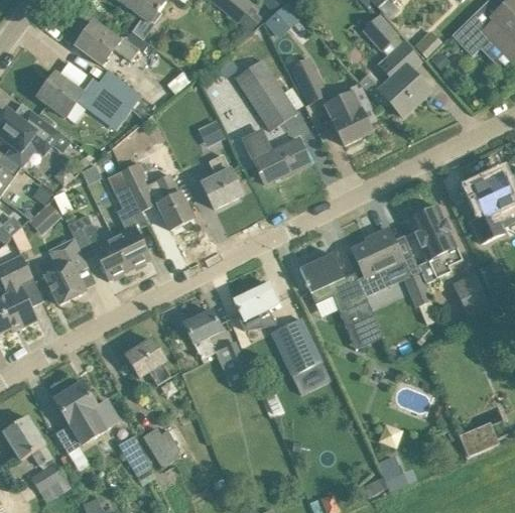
[(117,0),(148,22),(164,0),(179,0),(182,3),(184,0),(117,0)]
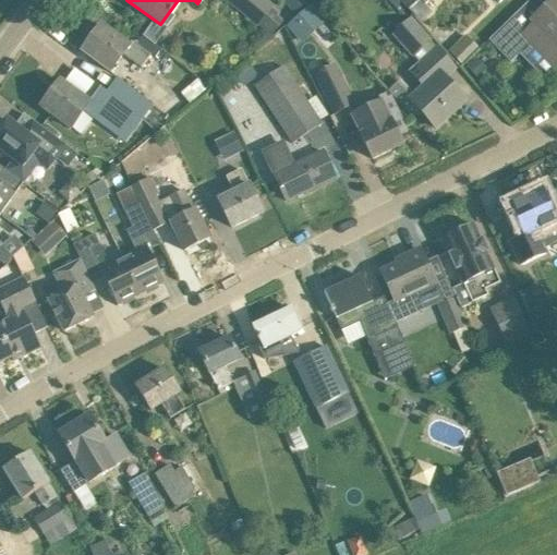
[(287,16),(270,3),(266,0),(229,0),(271,35),(287,16)]
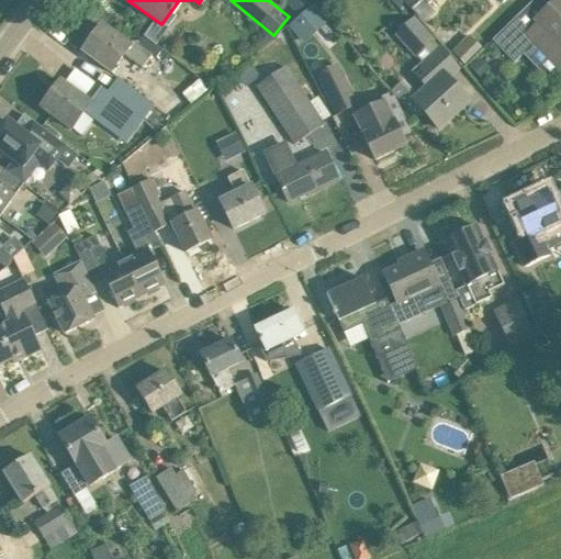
[(289,0),(288,1),(295,10),(306,0),(289,0)]
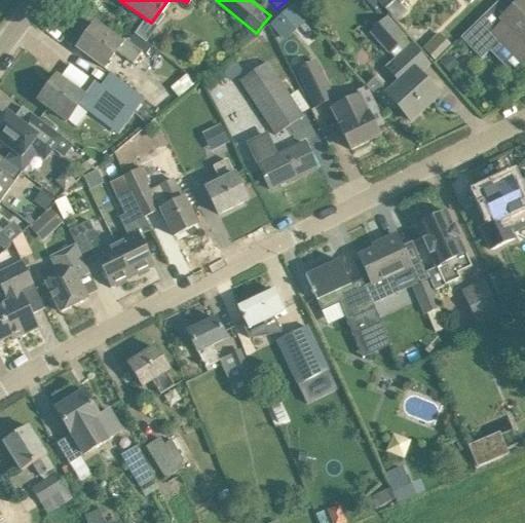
[(379,0),(378,1),(396,20),(405,10),(406,9),(399,3),(401,0),(379,0)]
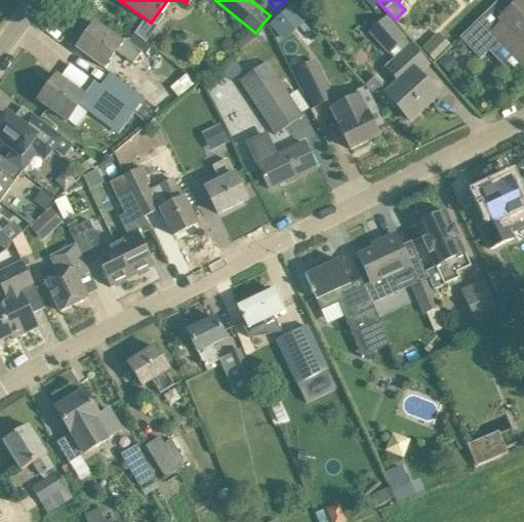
[(458,36),(479,56),(496,39),(520,64),(523,59),(523,0),(515,0),(505,10),(494,0),(458,36)]
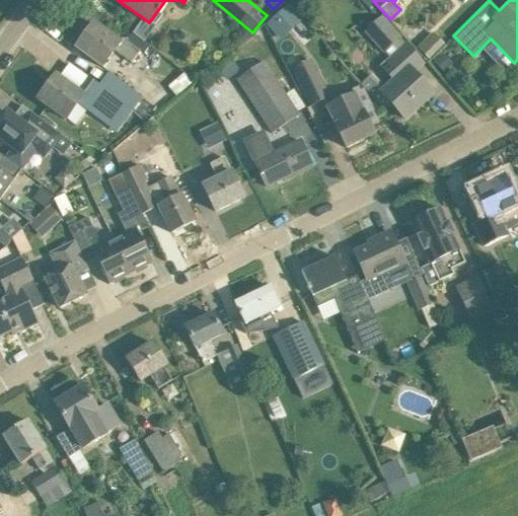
[(288,1),(265,21),(274,32),(297,12),(288,1)]
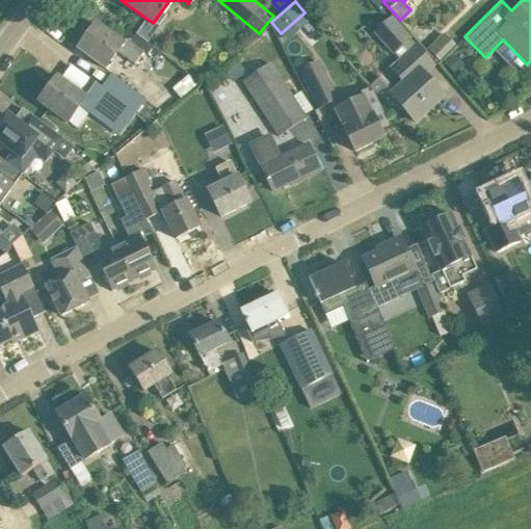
[(433,63),(420,48),(391,16),(374,30),(392,51),(401,44),(406,50),(394,60),(405,73),(401,77),(403,80),(393,89),(380,75),(370,84),(393,109),(399,103),(415,120),(443,95),(423,73),(433,63)]
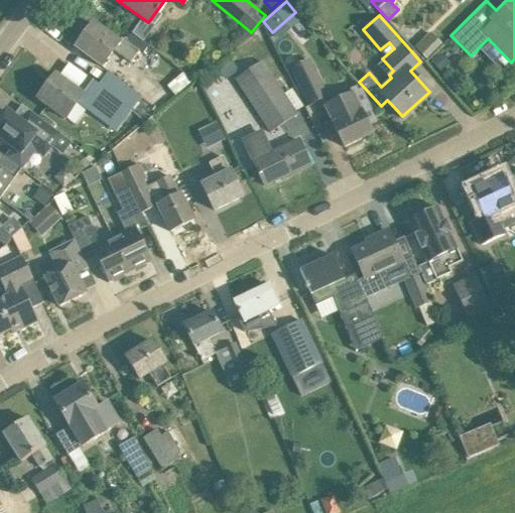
[(118,40),(109,33),(93,21),(75,45),(101,65),(113,48),(129,60),(138,48),(121,35),(118,40)]
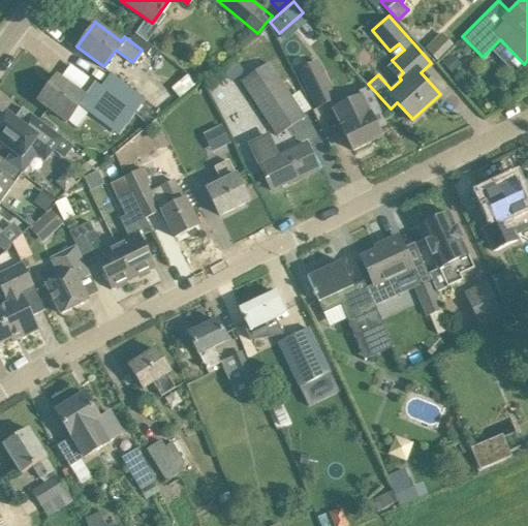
[(440,31),(424,47),(436,58),(452,43),(440,31)]
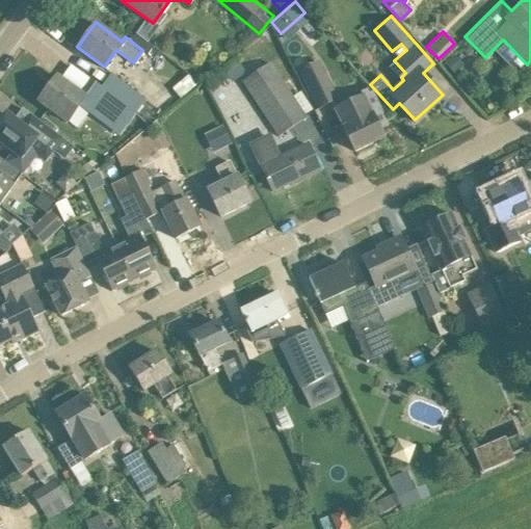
[(306,115),(269,61),(242,79),(277,133),(306,115)]
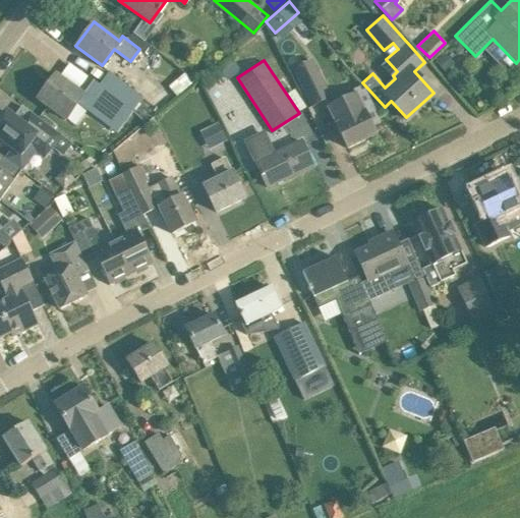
[(328,97),(310,60),(294,68),(310,105),(328,97)]
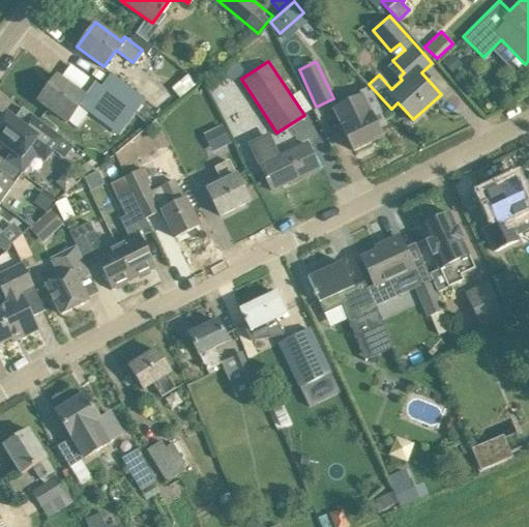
[(111,71),(100,84),(135,110),(144,97),(111,71)]
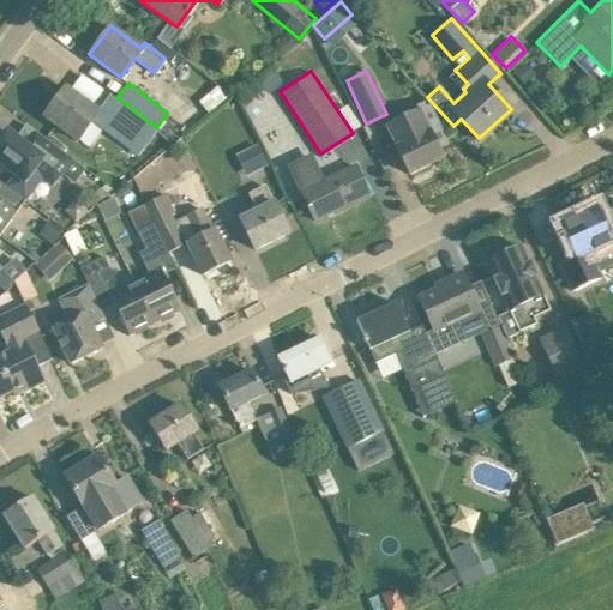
[(197,97),(204,108),(224,95),(216,84),(197,97)]
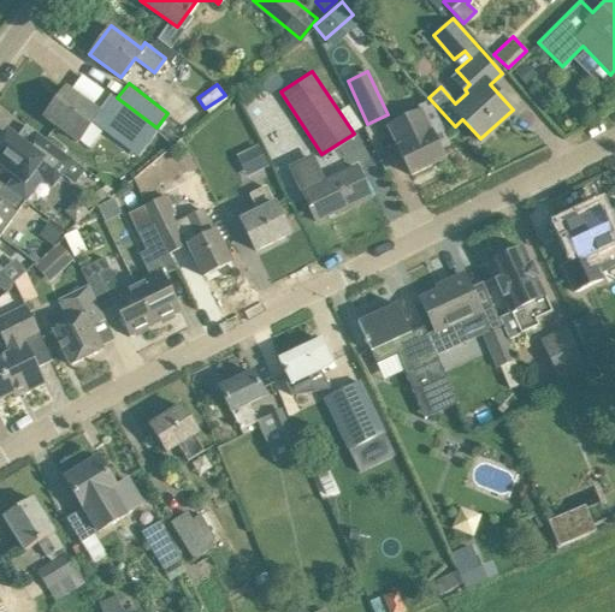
[(157,128),(117,97),(117,99),(110,93),(96,110),(65,87),(45,116),(76,138),(92,119),(126,144),(129,142),(137,149),(149,135),(140,128),(146,120),(155,129),(157,128)]
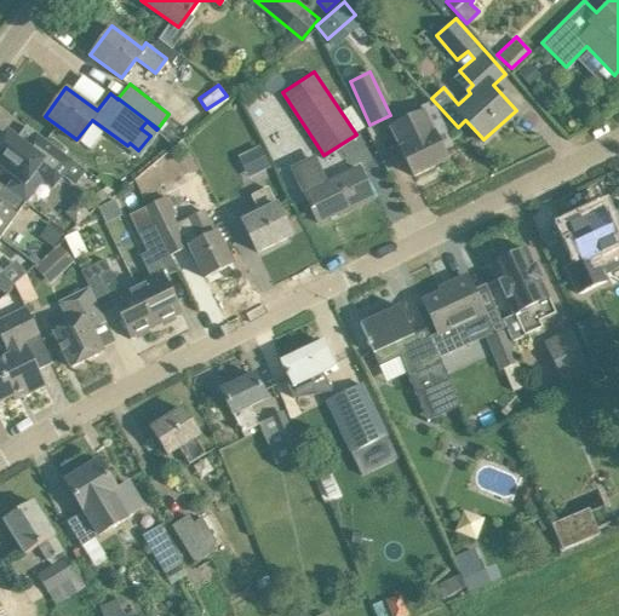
[(411,127),(394,134),(400,147),(402,151),(413,173),(446,157),(441,148),(451,143),(433,105),(419,111),(406,119),(411,127)]
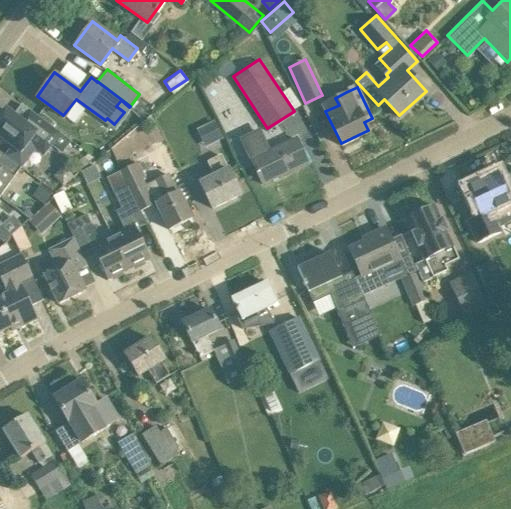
[(4,153),(19,164),(34,146),(42,152),(58,130),(36,114),(28,125),(5,107),(0,114),(0,136),(11,144),(4,153)]
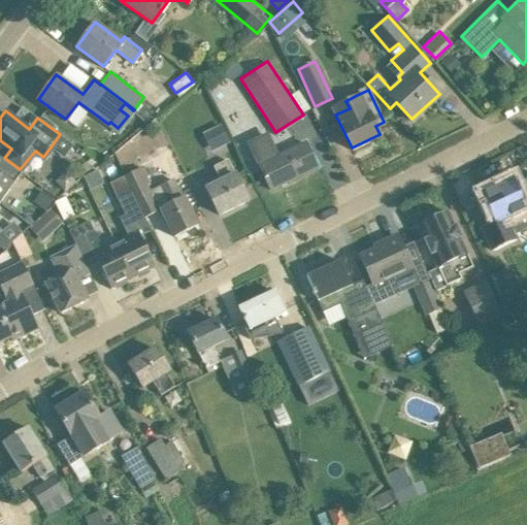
[(221,123),(208,128),(217,146),(229,140),(221,123)]
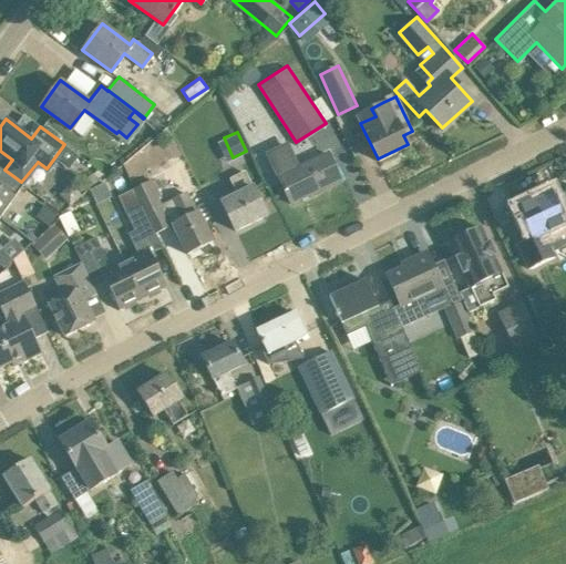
[(287,140),(265,151),(277,176),(280,182),(290,202),(340,177),(330,157),(328,152),(299,165),(287,140)]
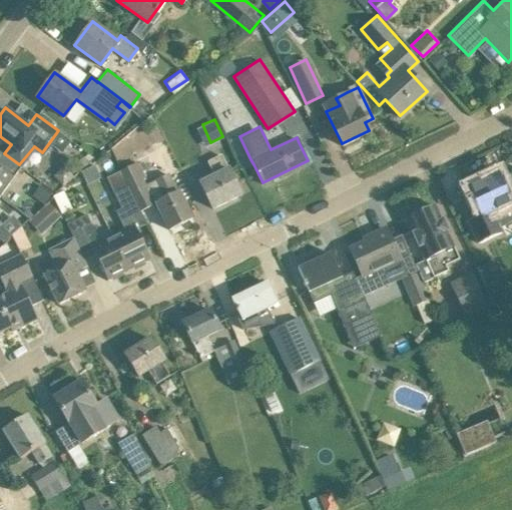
[(0,192),(19,164),(4,153),(1,151),(0,152),(0,192)]
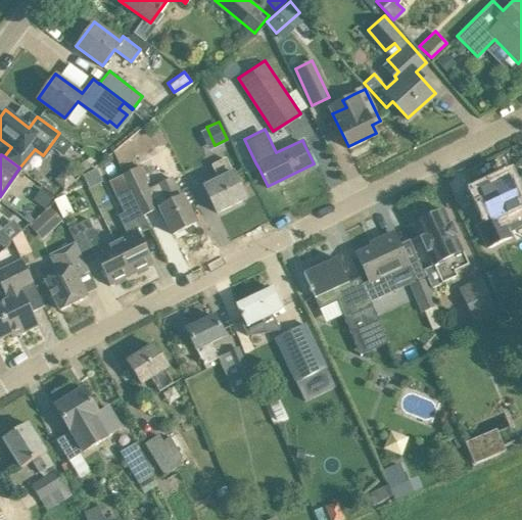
[(245,197),(236,179),(226,157),(211,164),(218,178),(203,185),(216,210),(245,197)]
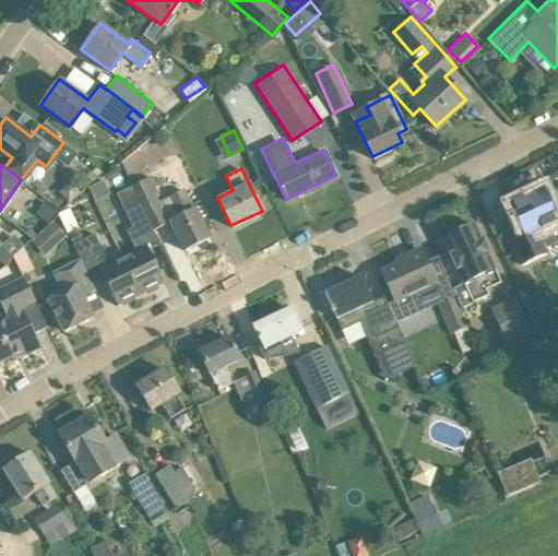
[(149,174),(130,182),(152,227),(169,219),(183,249),(209,236),(194,208),(193,208),(183,186),(157,199),(156,194),(158,193),(149,174)]
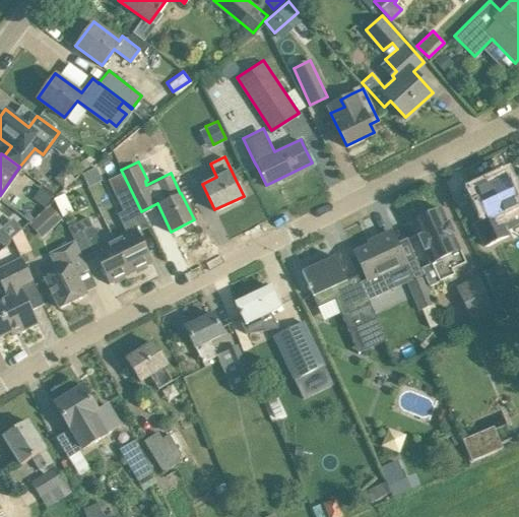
[(121,170),(105,178),(121,209),(115,212),(124,232),(113,237),(130,271),(151,261),(130,217),(141,211),(121,170)]
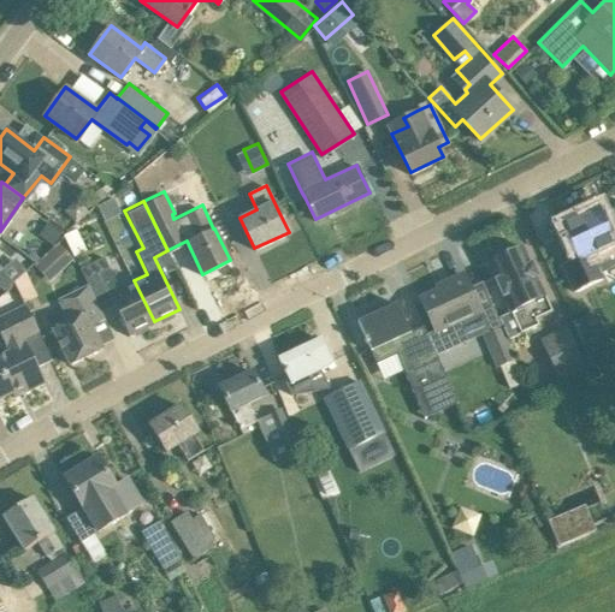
[(597,211),(563,226),(578,257),(562,265),(573,290),(602,277),(596,265),(614,256),(614,224),(614,221),(604,226),(597,211)]
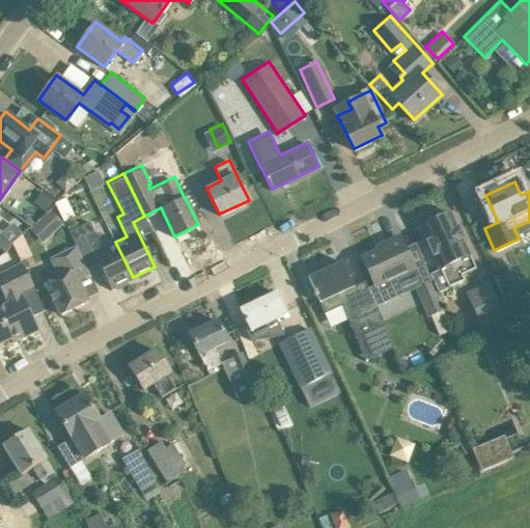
[(49,207),(28,225),(40,239),(60,221),(49,207)]
